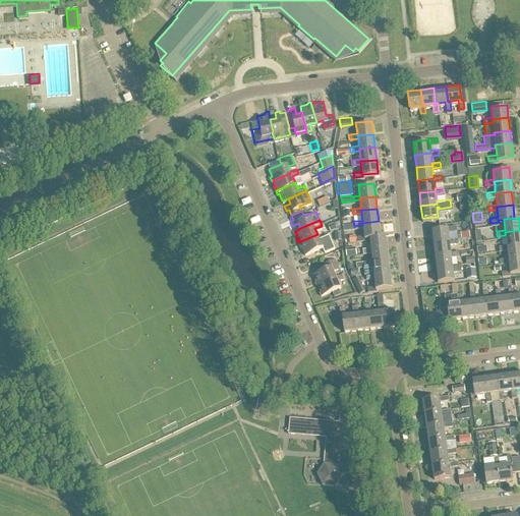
[(330,228),(336,225),(333,220),(327,222),(330,228)]
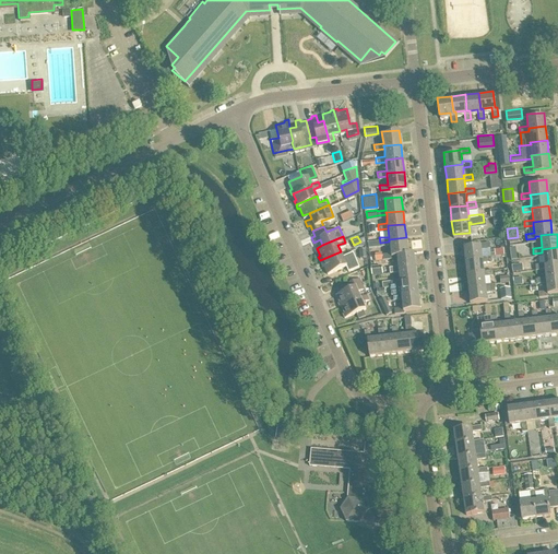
[(381,257),(391,256),(391,254),(396,252),(407,251),(406,237),(389,239),(389,242),(390,250),(381,251),(375,252),(376,257),(381,257)]
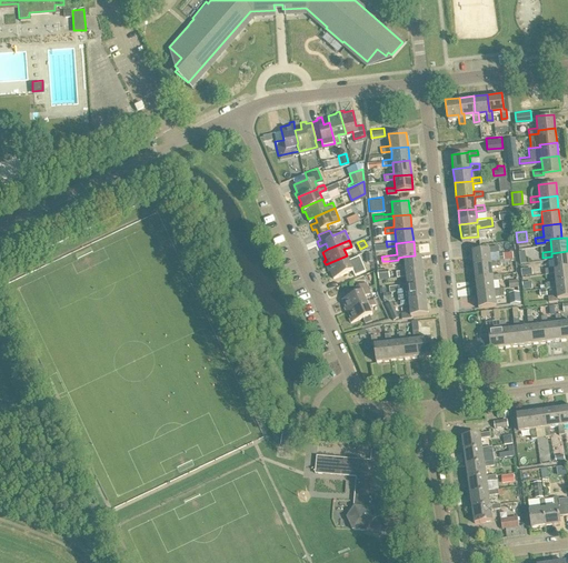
[(471,249),(474,263),(490,261),(490,258),(489,250),(498,249),(498,243),(488,244),(488,247),(484,248),(471,249)]
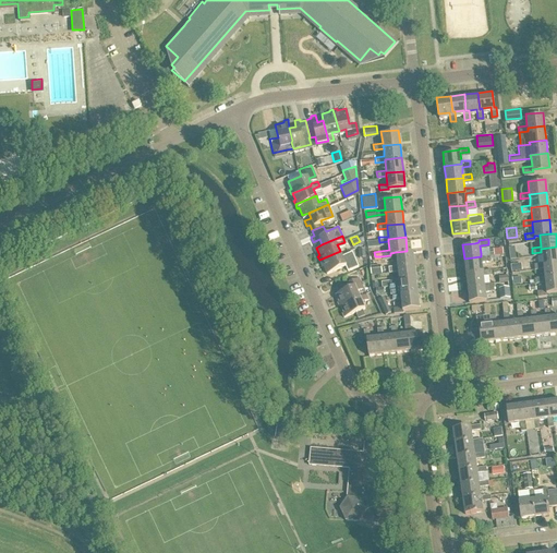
[(556,261),(556,247),(541,249),(541,252),(542,260),(533,261),(534,266),(543,265),(542,263),(556,261)]
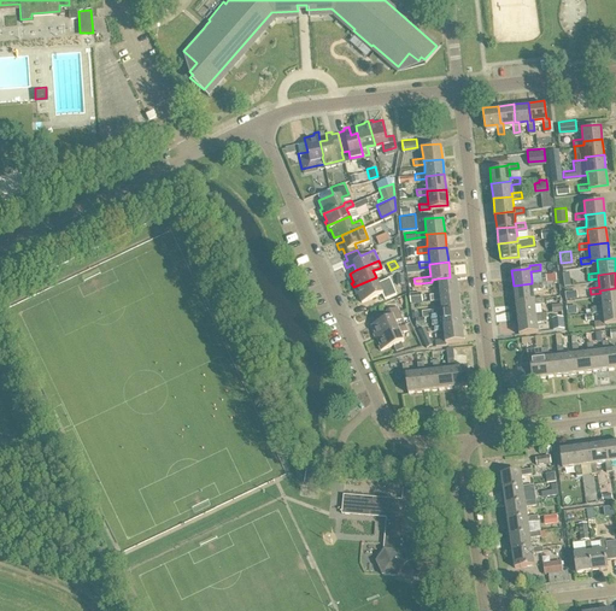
[(377,280),(376,277),(353,287),(355,292),(357,291),(361,299),(375,292),(377,298),(396,291),(388,275),(377,280)]
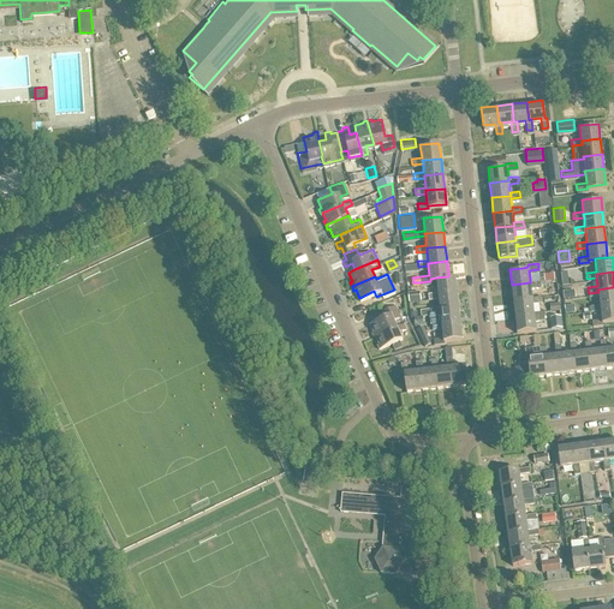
[(454,275),(448,276),(436,278),(436,290),(427,291),(428,297),(437,296),(437,292),(457,291),(454,275)]
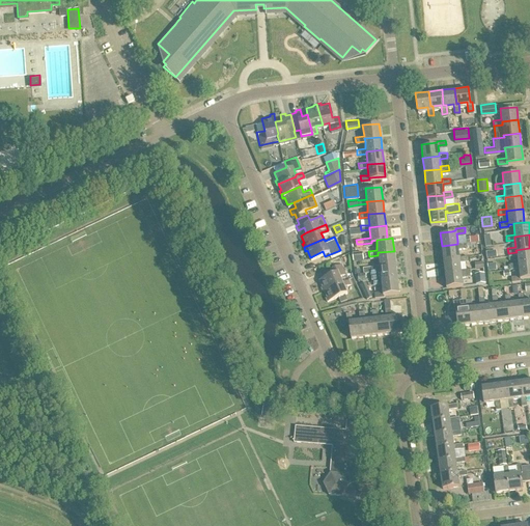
[(466,240),(457,241),(457,244),(442,246),(443,258),(459,257),(458,254),(457,246),(466,245),(466,240)]
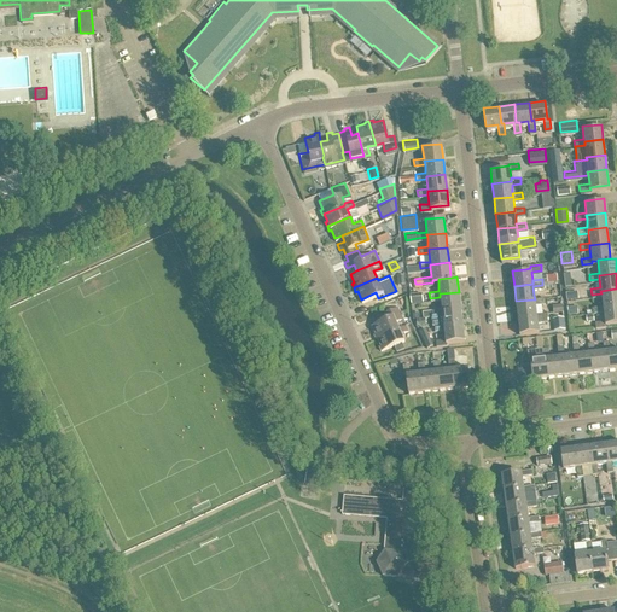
[(421,289),(409,290),(409,299),(423,299),(421,289)]
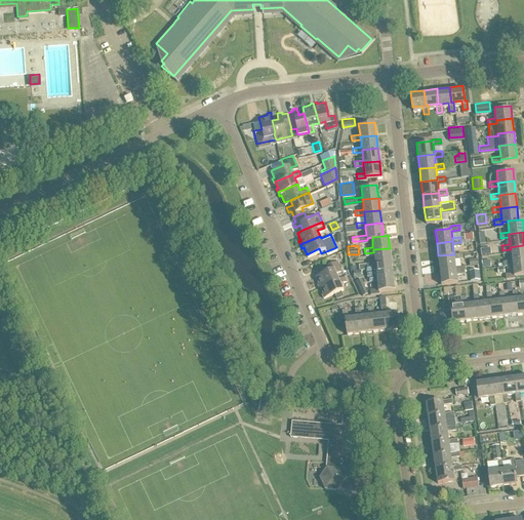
[(523,257),(523,245),(510,247),(511,249),(512,257),(502,258),(504,264),(512,263),(512,260),(523,257)]
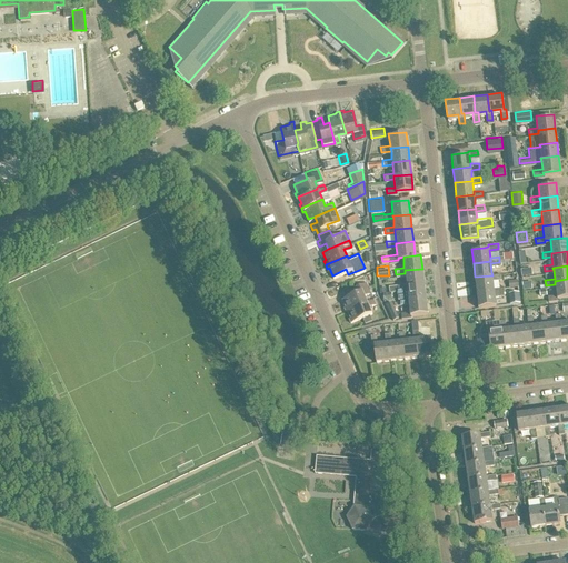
[(424,282),(422,269),(405,270),(405,273),(406,281),(396,282),(397,289),(407,288),(407,284),(424,282)]
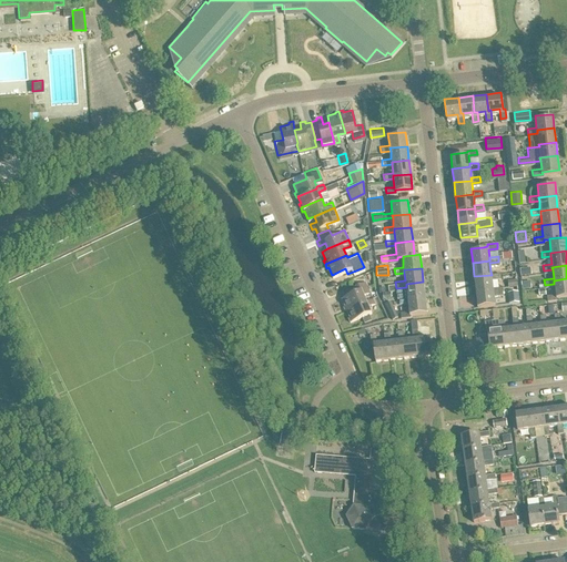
[(499,271),(490,272),(492,275),(474,276),(475,290),(493,288),(493,285),(492,276),(500,275),(499,271)]
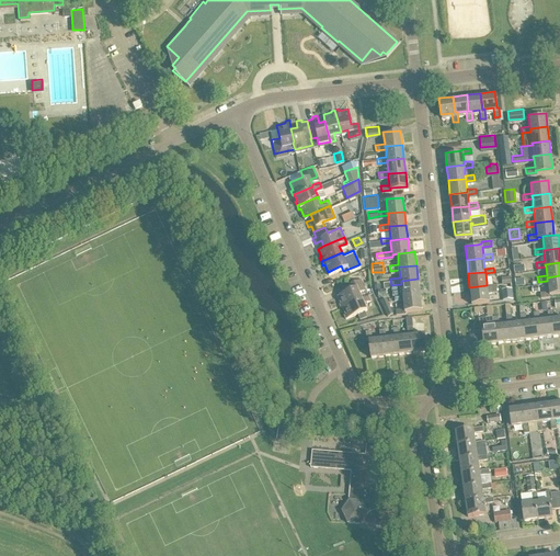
[(340,305),(341,304),(362,296),(361,295),(358,288),(365,286),(361,275),(347,281),(351,287),(336,293),(340,301),(338,301),(340,305)]
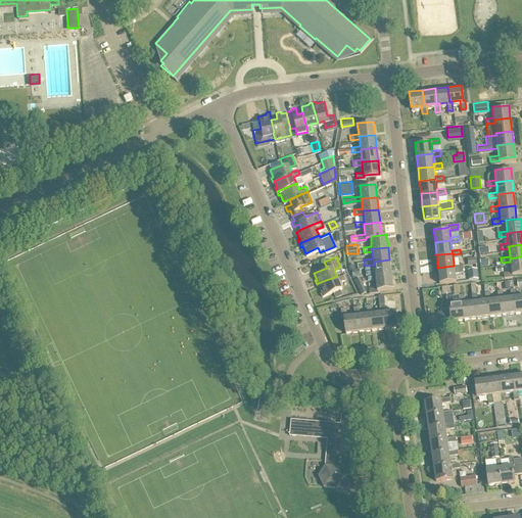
[(521,270),(521,256),(510,259),(510,262),(511,269),(503,270),(503,275),(512,274),(512,272),(521,270)]
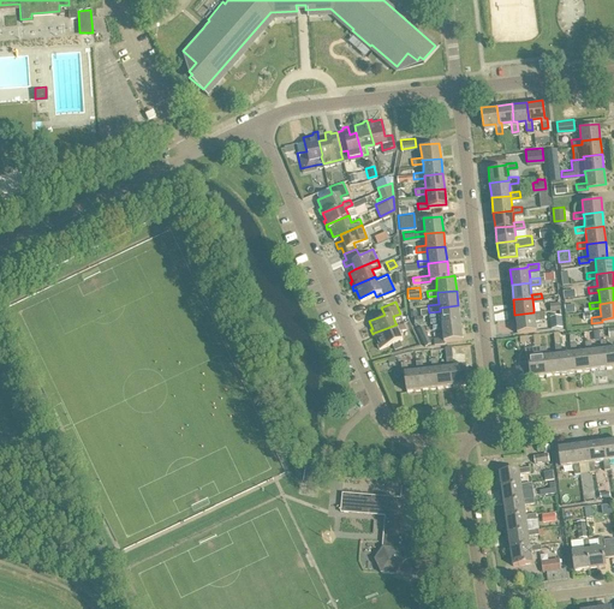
[(460,321),(458,305),(440,308),(440,311),(429,312),(430,320),(431,327),(441,326),(441,323),(460,321)]
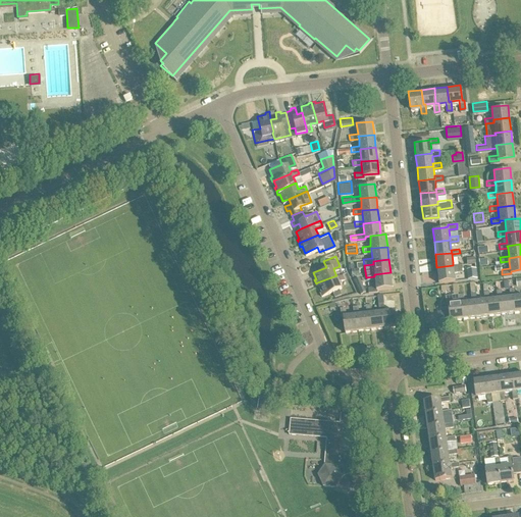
[(453,267),(461,266),(461,261),(453,262),(453,265),(436,267),(438,279),(455,277),(453,267)]
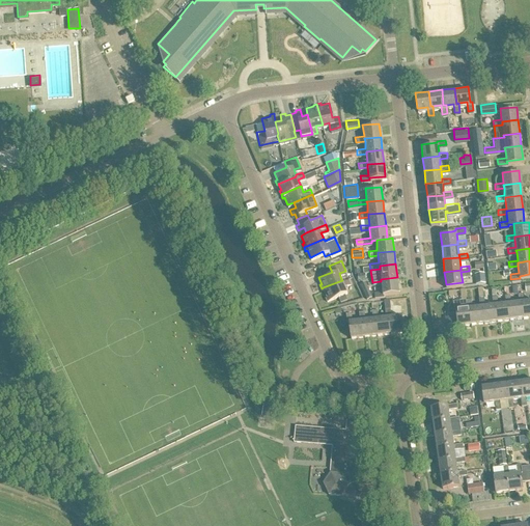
[(484,271),(475,272),(476,283),(486,281),(484,271)]
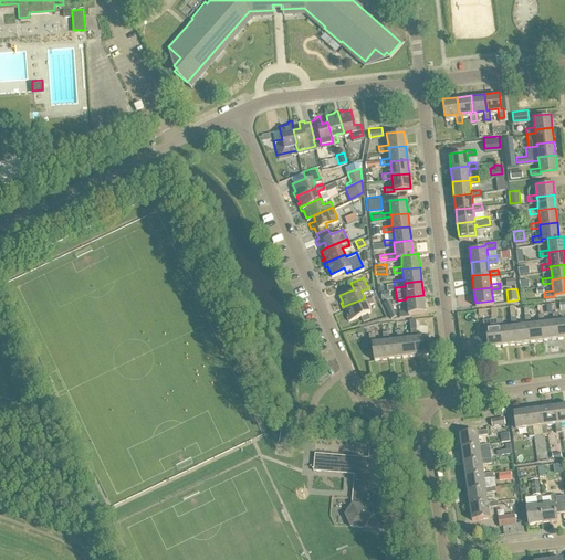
[(366,303),(373,299),(370,294),(364,297),(365,298),(344,306),(347,314),(346,315),(347,318),(369,309),(366,303)]
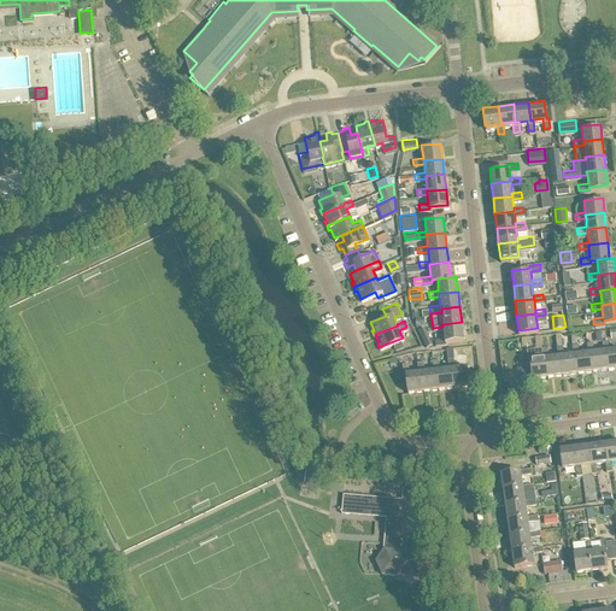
[(463,336),(462,322),(443,324),(443,327),(444,335),(434,336),(435,344),(445,342),(445,340),(463,336)]
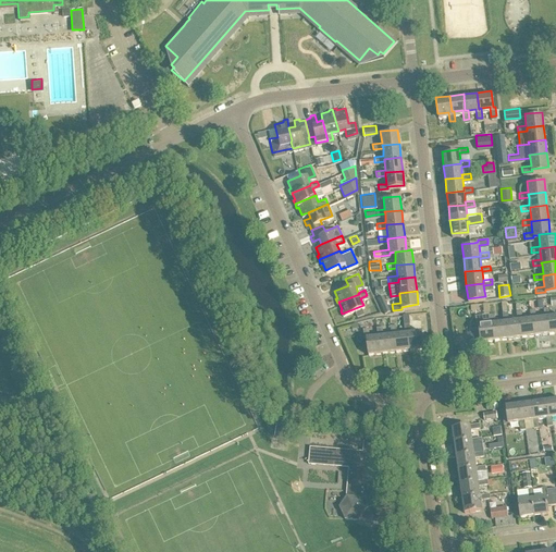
[(390,308),(383,292),(378,295),(384,310),(390,308)]
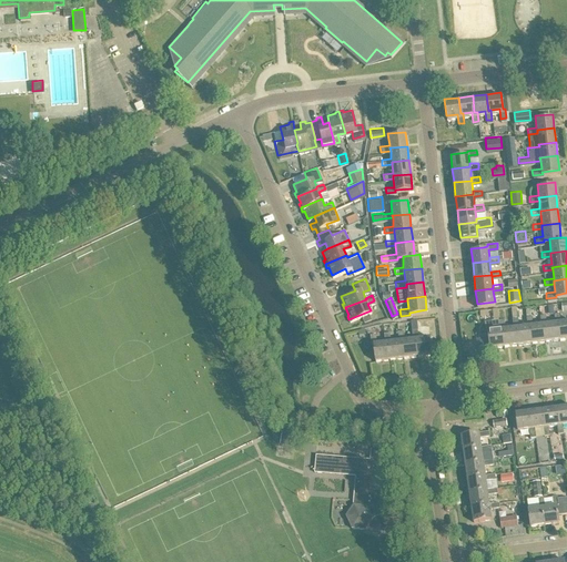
[(380,316),(386,313),(383,306),(376,309),(380,316)]
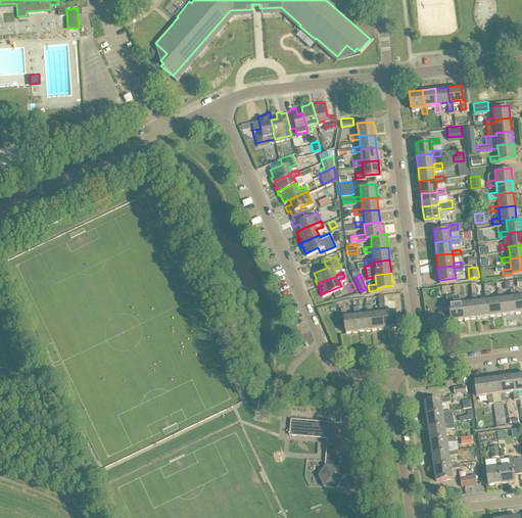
[(509,287),(510,294),(513,294),(515,311),(521,310),(521,292),(515,293),(515,286),(509,287)]
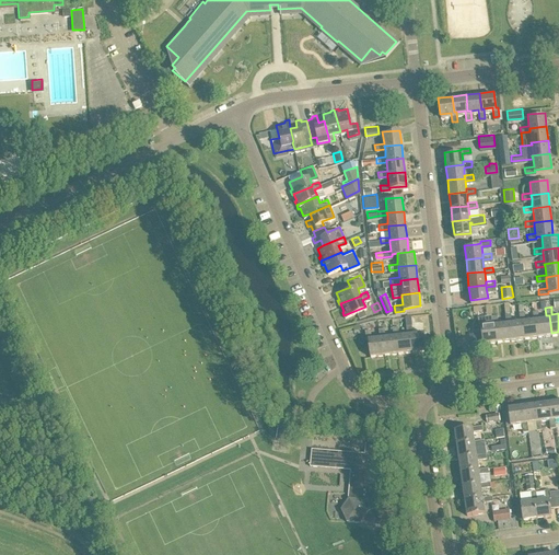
[(549,315),(546,315),(538,316),(537,308),(532,309),(533,316),(535,316),(537,335),(551,333),(549,315)]
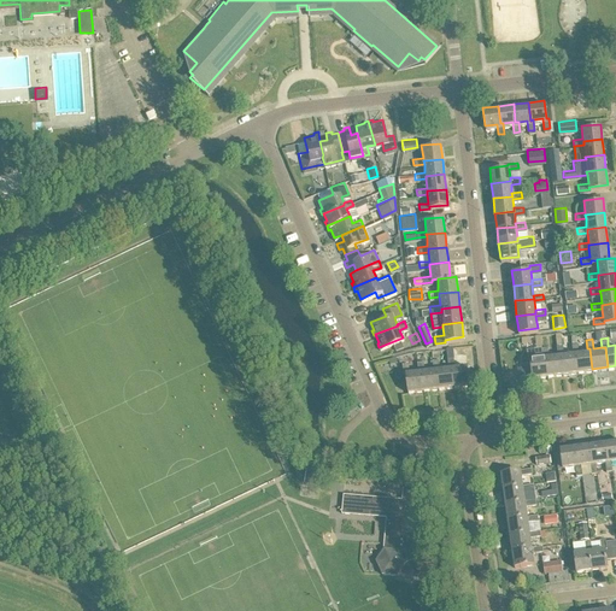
[(590,348),(587,348),(578,350),(576,340),(572,341),(572,351),(575,351),(576,370),(592,369),(590,348)]
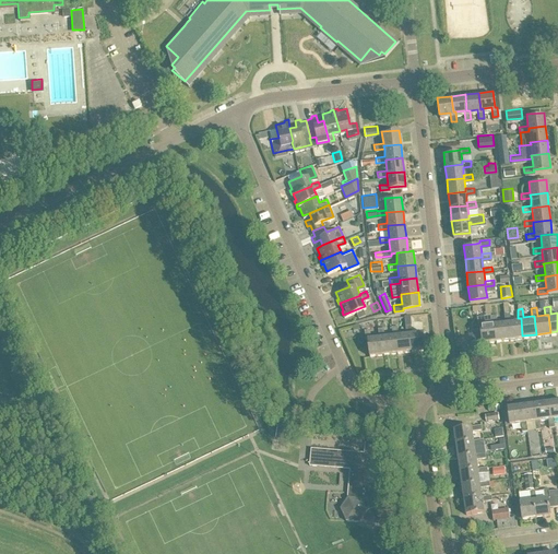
[(521,318),(518,318),(510,319),(509,310),(503,311),(505,320),(507,319),(509,337),(522,336),(521,318)]
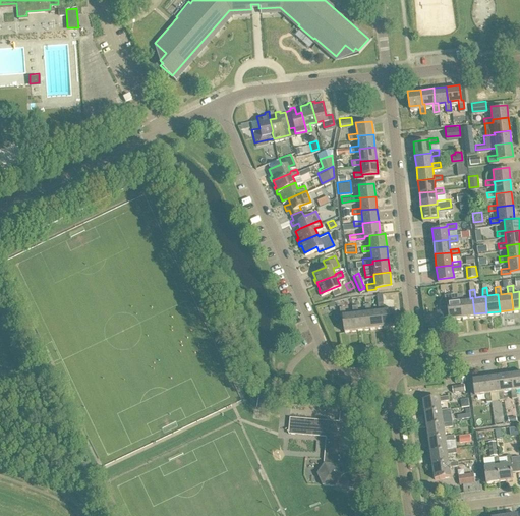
[(472,297),(470,298),(463,298),(462,290),(456,291),(457,299),(459,299),(461,316),(474,313),(472,297)]
